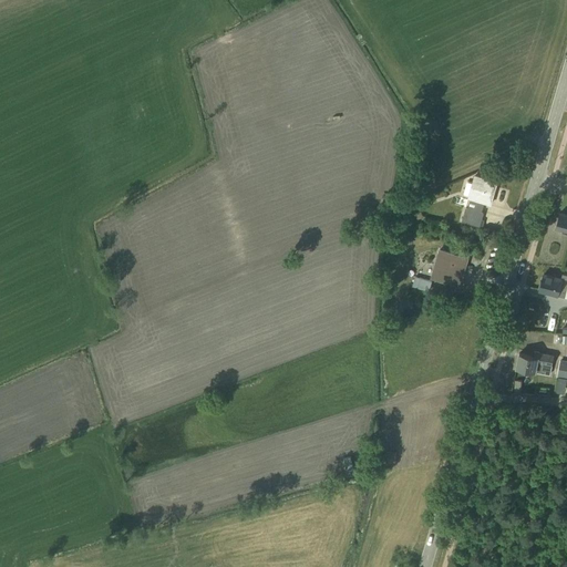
[(471,197),(467,207),(465,206),(462,220),(480,226),(484,212),(482,210),(484,202),(491,203),(497,182),(473,174),(471,182),(467,181),(464,192),(467,193),(466,196),(471,197)]
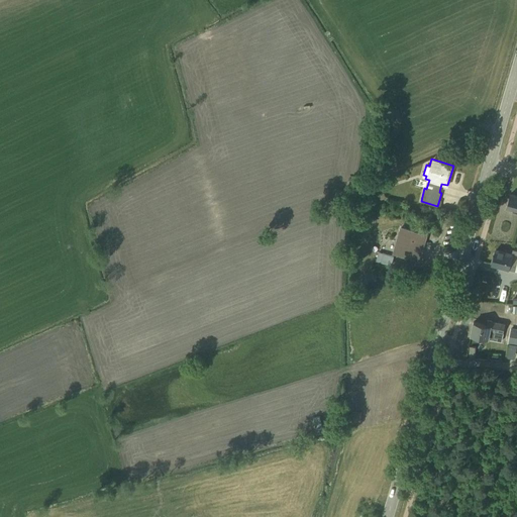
[(516,194),(510,193),(506,208),(516,211),(516,194)]
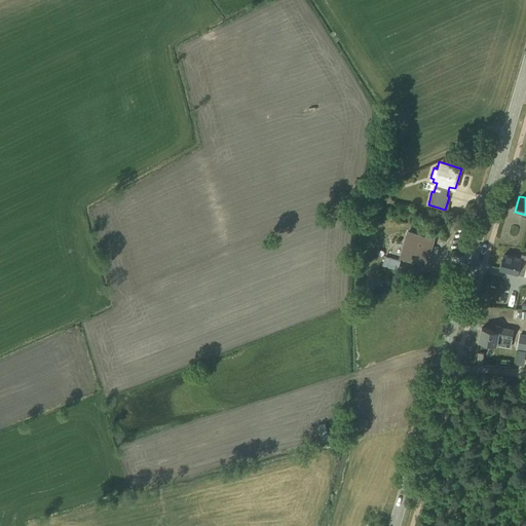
[(380,217),(371,218),(373,226),(381,225),(380,217)]
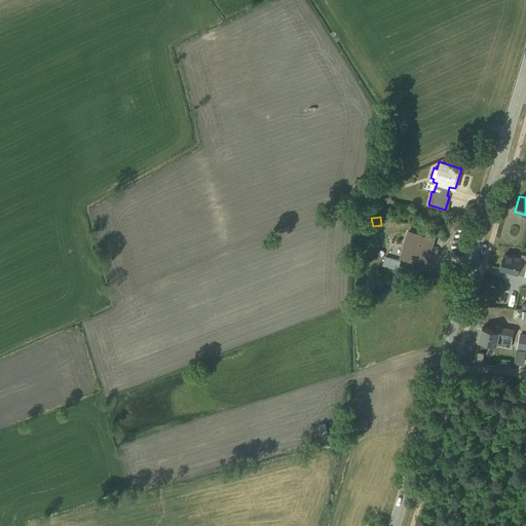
[(407,230),(399,256),(425,263),(434,237),(407,230)]
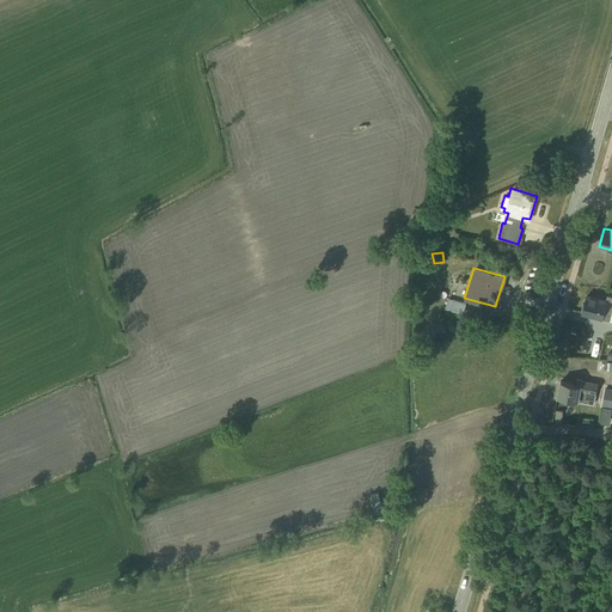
[(611,295),(607,294),(605,300),(587,295),(583,304),(581,310),(582,310),(582,312),(609,319),(611,319),(611,295)]
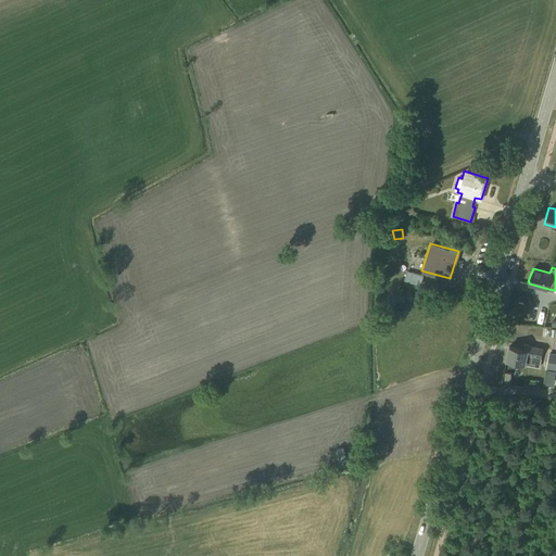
[(405,269),(403,279),(420,285),(424,275),(405,269)]
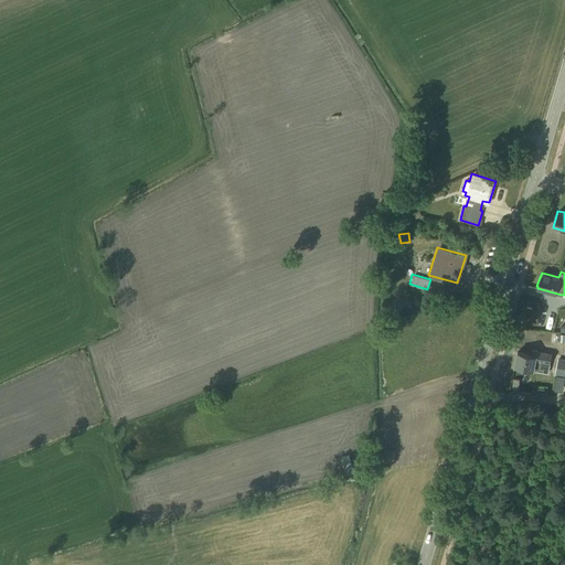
[(514,365),(547,372),(552,353),(533,349),(532,354),(518,351),(514,365)]
